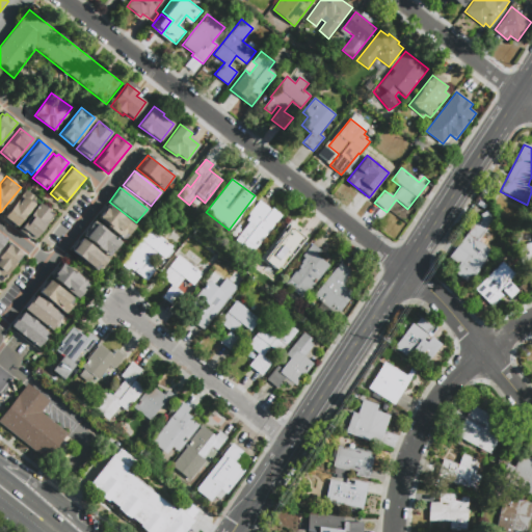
[(3,217),(17,229),(38,202),(24,190),(3,217)]
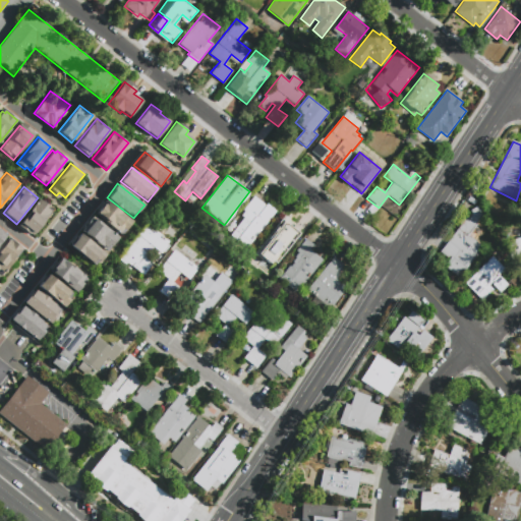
[(253,195),(266,206),(268,204),(276,210),(248,244),(232,231),(244,217),(241,215),(244,211),(242,209),(253,195)]
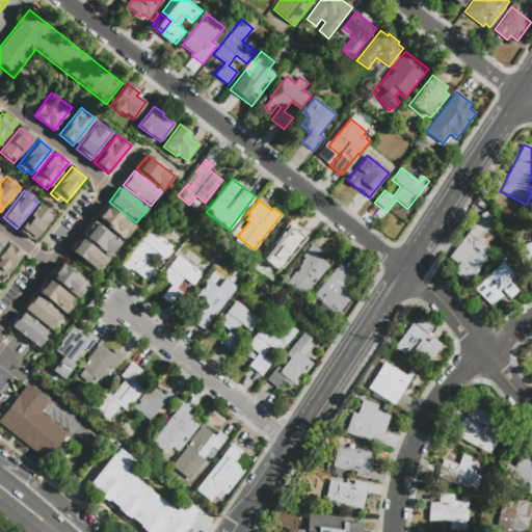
[(18,230),(32,240),(52,216),(47,212),(49,210),(40,203),(18,230)]
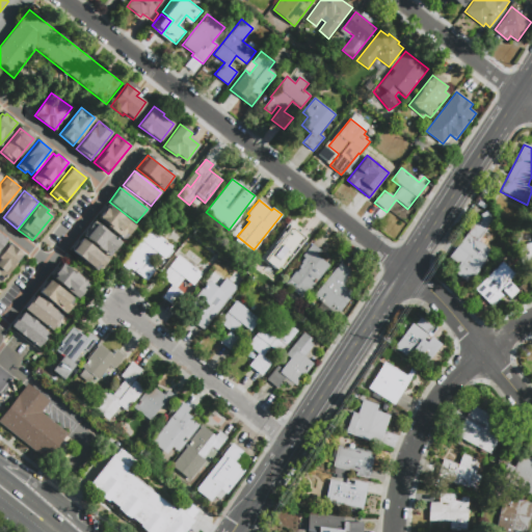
[(124,240),(134,225),(107,205),(96,218),(124,240)]
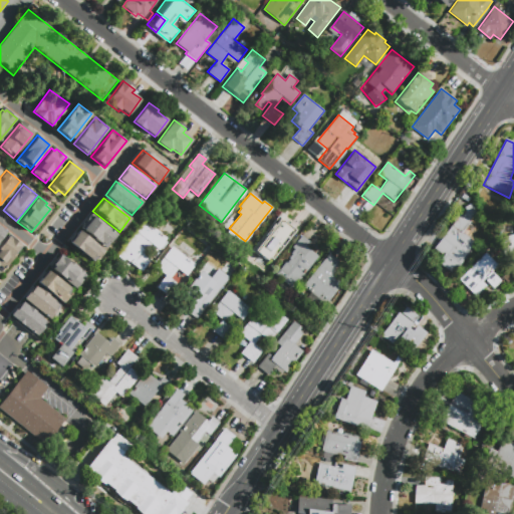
[(465,209),(464,207),(471,203),(476,213),(469,221),(470,222),(462,232),(475,243),(462,258),(455,266),(446,258),(433,248),(460,214),(461,214),(465,209)]
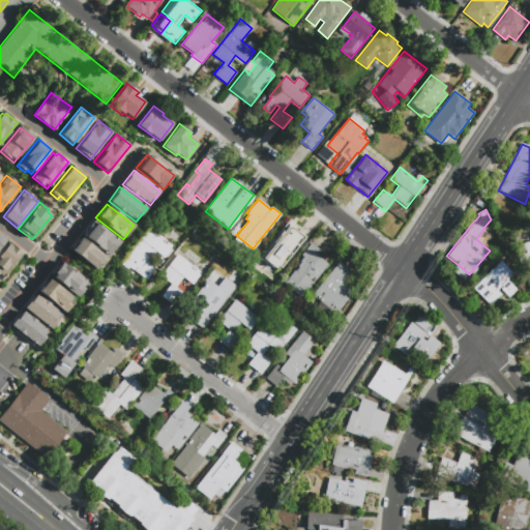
[(110,256),(120,242),(93,221),(82,235),(110,256)]
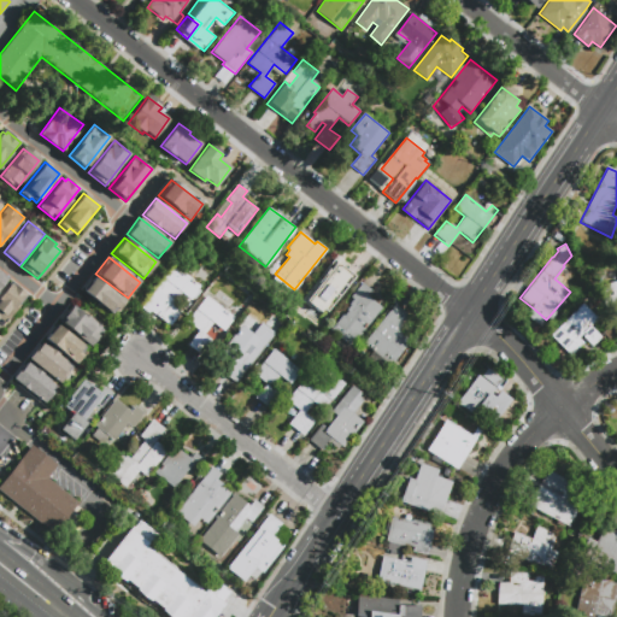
[(301,300),(322,274),(325,276),(335,264),(354,278),(318,323),(306,313),(310,307),(301,300)]
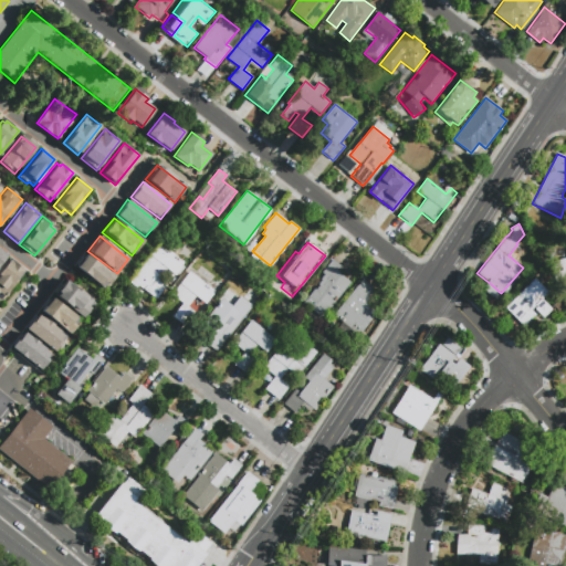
[(156,279),(167,286),(157,300),(146,291),(144,294),(129,283),(158,244),(167,251),(167,250),(185,263),(175,275),(164,268),(156,279)]
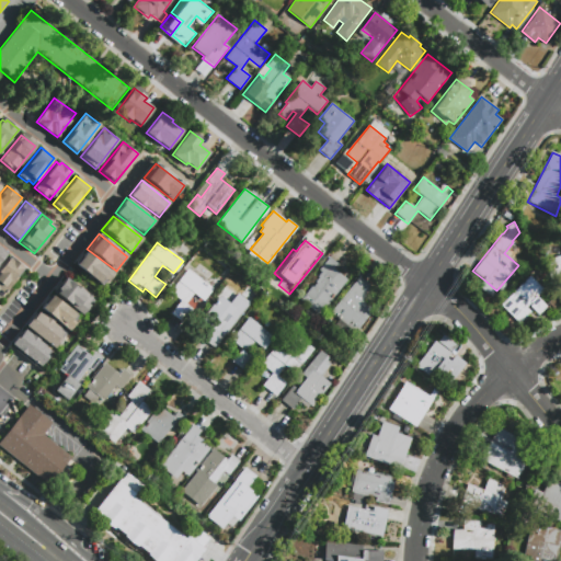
[(102,288),(114,274),(84,251),(73,266),(102,288)]
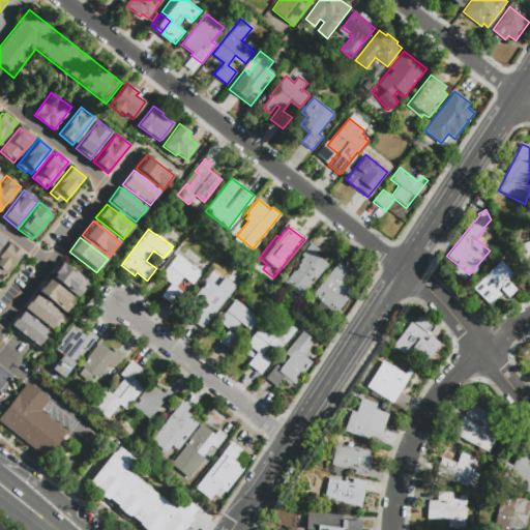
[(529,273),(528,266),(528,265),(524,266),(520,267),(520,266),(514,245),(529,241),(529,273)]
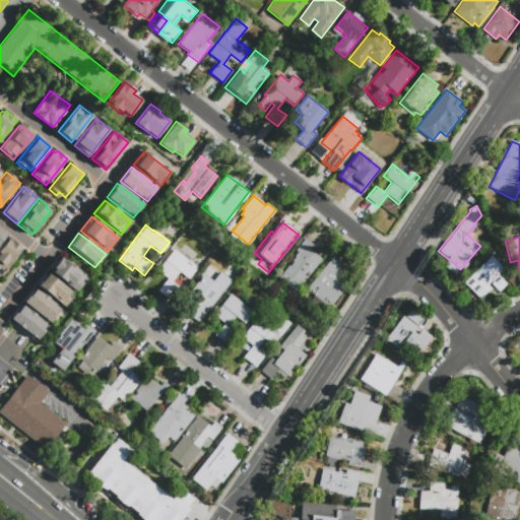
[(0,247),(0,275),(22,248),(11,240),(10,242),(7,239),(0,247)]
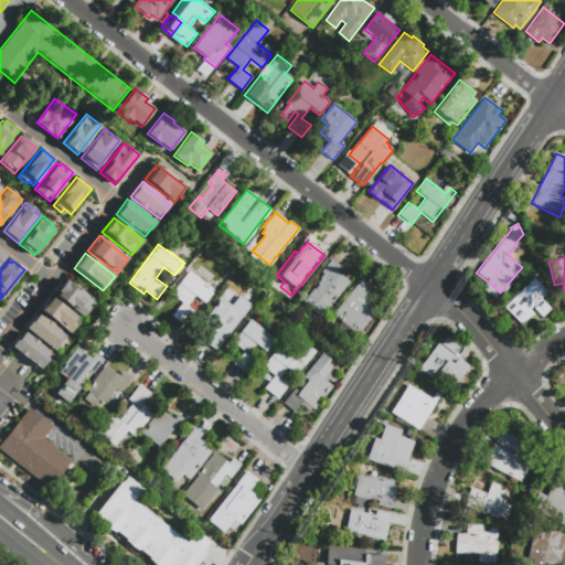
[(302,302),(324,275),(321,273),(331,259),(339,265),(336,270),(350,281),(321,317),(302,302)]
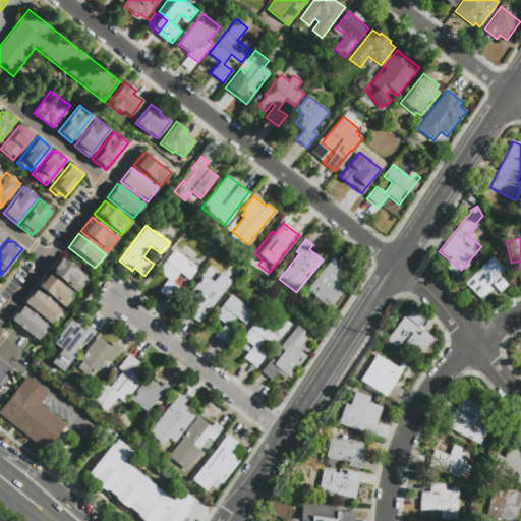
[(195,266),(186,277),(180,273),(172,283),(176,286),(168,295),(160,289),(167,280),(158,272),(162,268),(175,250),(195,266)]
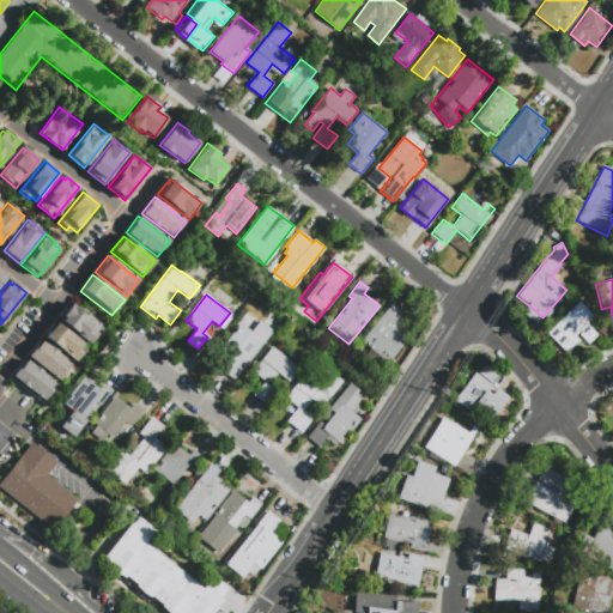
[(360,343),(392,302),(406,314),(394,328),(407,339),(388,364),(360,343)]
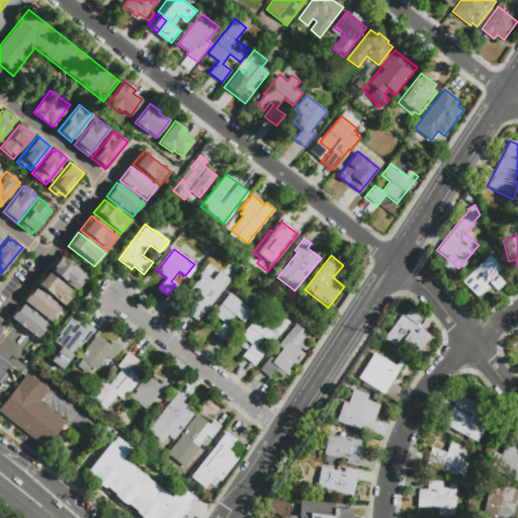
[(494,260),(502,267),(496,274),(505,283),(497,290),(489,282),(491,280),(490,280),(486,284),(490,288),(479,298),(461,281),(483,260),(489,255),(494,260)]
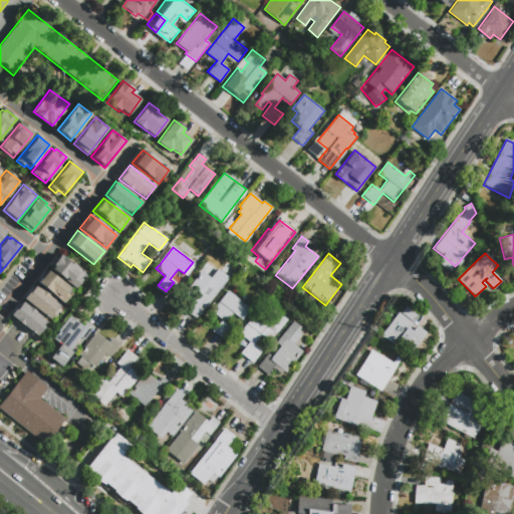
[(74,289),(85,275),(58,255),(48,268),(74,289)]
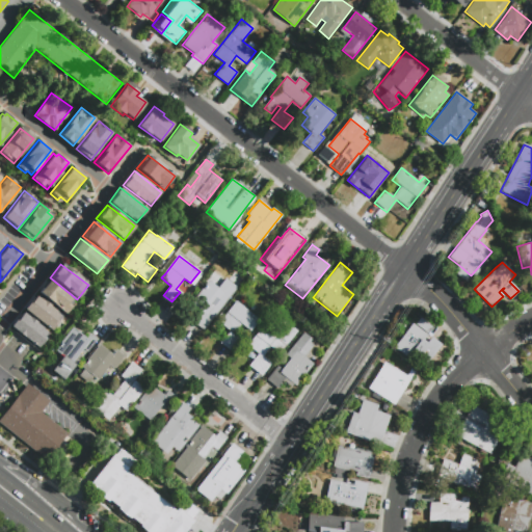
[(114,281),(110,277),(118,266),(123,270),(114,281)]
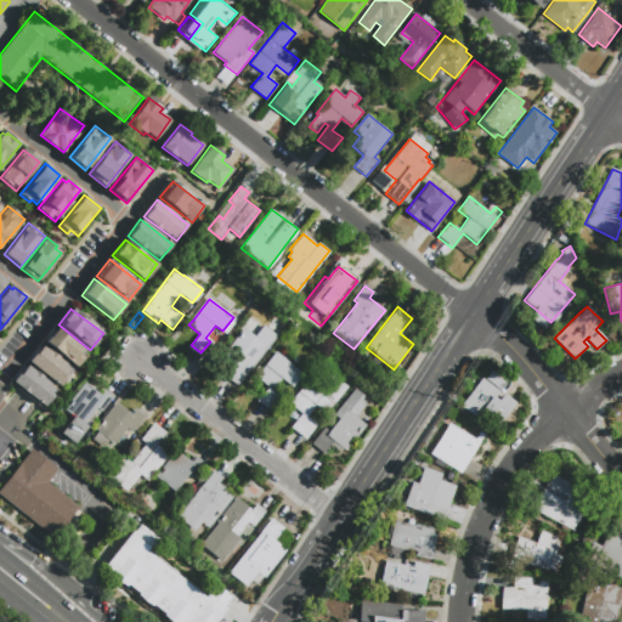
[(242,327),(255,337),(258,333),(264,326),(277,337),(259,360),(238,386),(226,377),(236,363),(221,352),(242,327)]
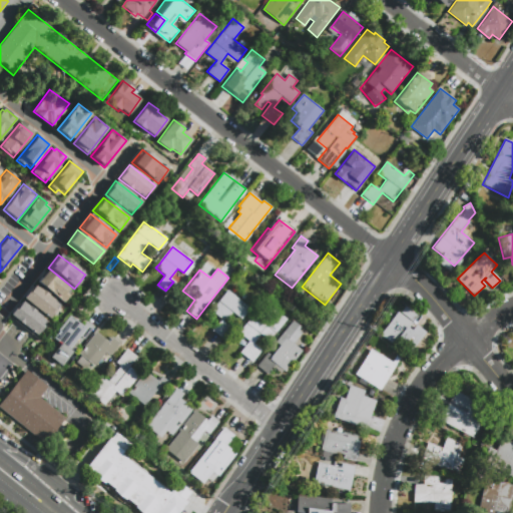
[(62,304),(73,291),(46,270),(36,284),(62,304)]
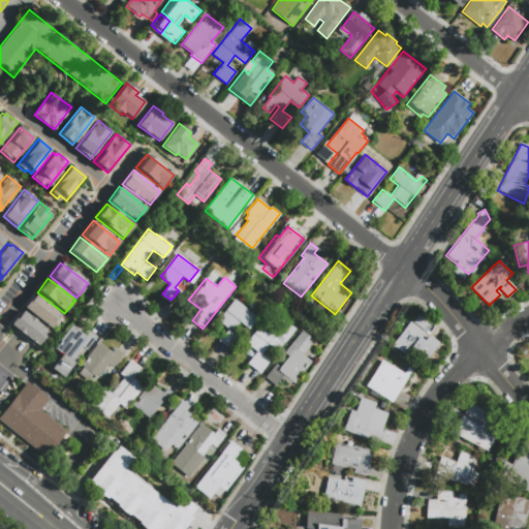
[(52,329),(63,315),(35,293),(25,308),(52,329)]
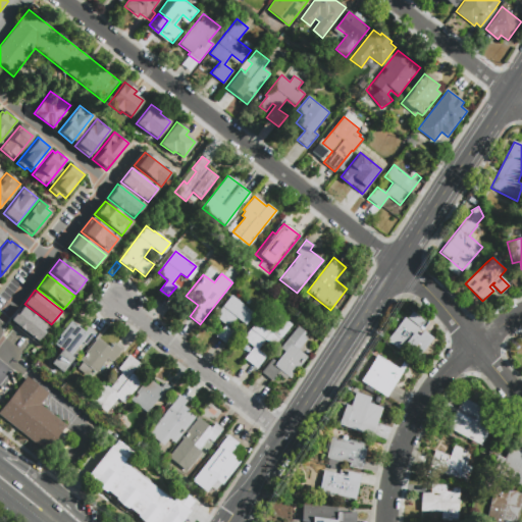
[(216,333),(222,326),(212,318),(216,313),(231,295),(254,314),(245,325),(237,318),(228,328),(233,332),(223,345),(214,336),(216,333)]
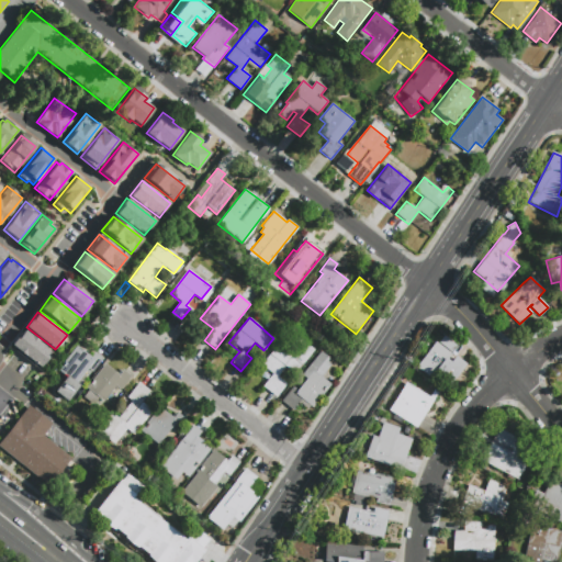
[(41,368),(53,353),(23,330),(12,346),(41,368)]
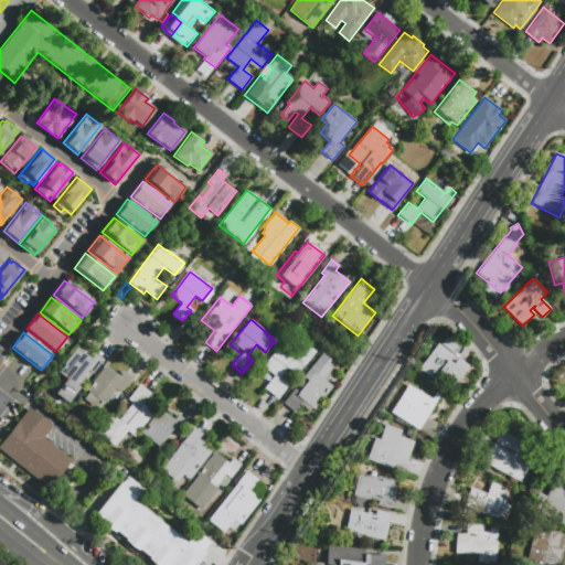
[(437,342),(440,345),(447,337),(460,345),(449,361),(456,364),(447,377),(440,373),(435,381),(418,369),(437,342)]
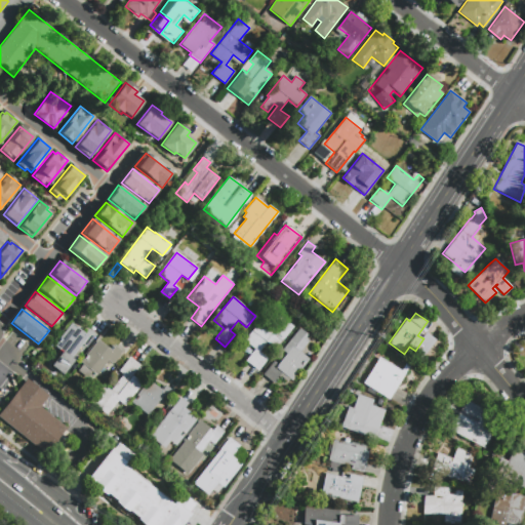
[(258,371),(245,361),(253,352),(242,342),(259,321),(283,339),(274,352),(265,345),(258,352),(268,359),(258,371)]
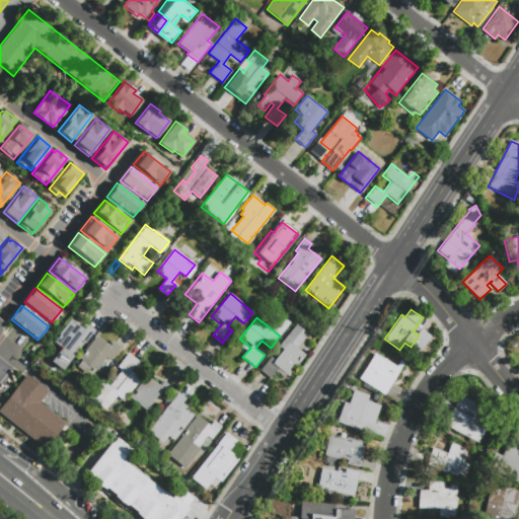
[(88,325),(94,330),(85,344),(81,341),(70,354),(73,357),(63,370),(51,362),(62,348),(54,342),(71,319),(84,329),(88,325)]
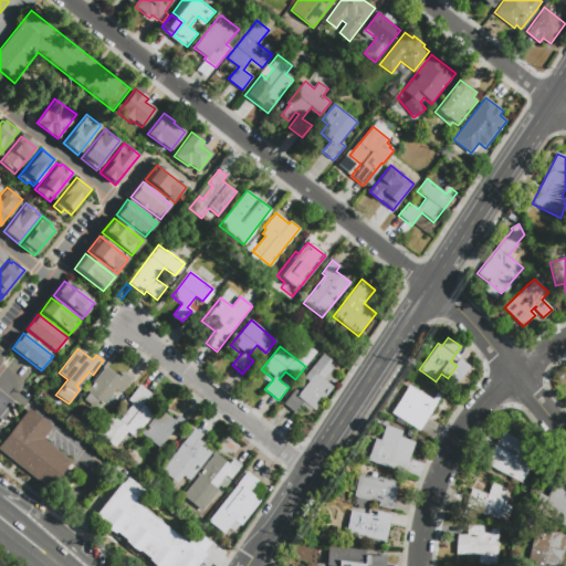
[(283,404),(295,389),(300,392),(308,381),(303,377),(323,353),(332,360),(329,363),(334,367),(324,379),(333,387),(315,410),(303,401),(294,412),(283,404)]
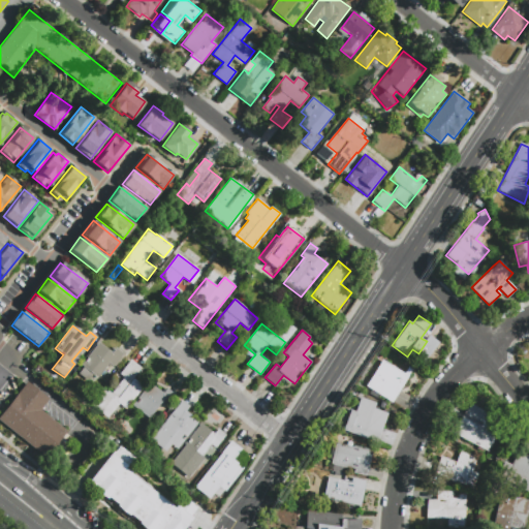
[(116,348),(123,353),(114,366),(110,363),(98,377),(82,365),(99,342),(113,352),(116,348)]
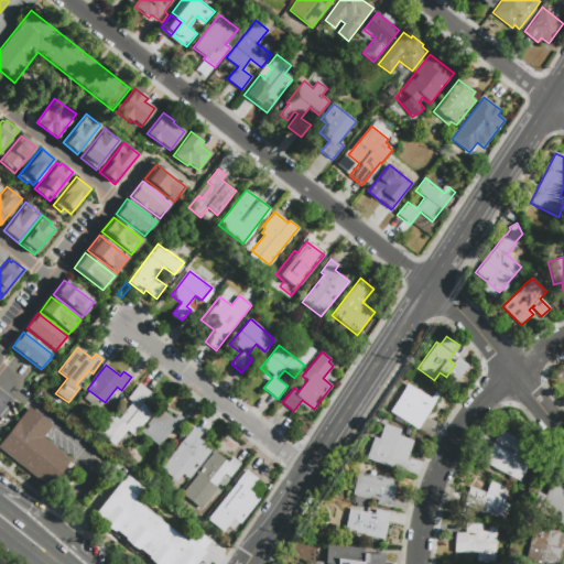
[(459,377),(451,389),(444,383),(453,372),(459,377)]
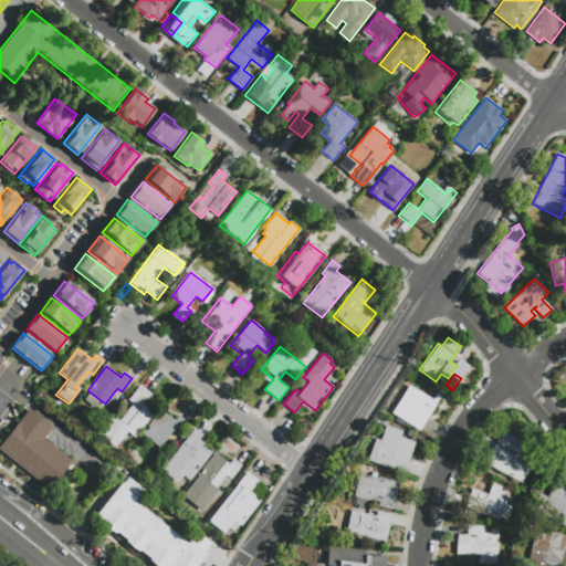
[(139,385),(150,394),(142,405),(153,413),(134,438),(127,432),(115,447),(98,433),(113,416),(119,420),(132,405),(127,400),(139,385)]
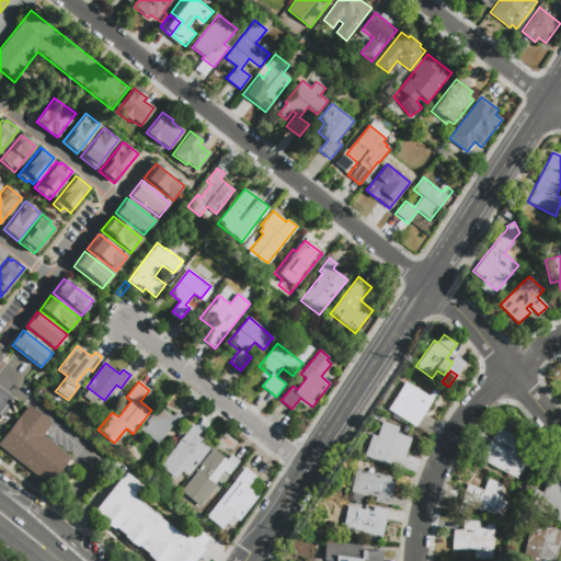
[(436,392),(415,426),(388,410),(405,382),(428,397),(433,389),(436,392)]
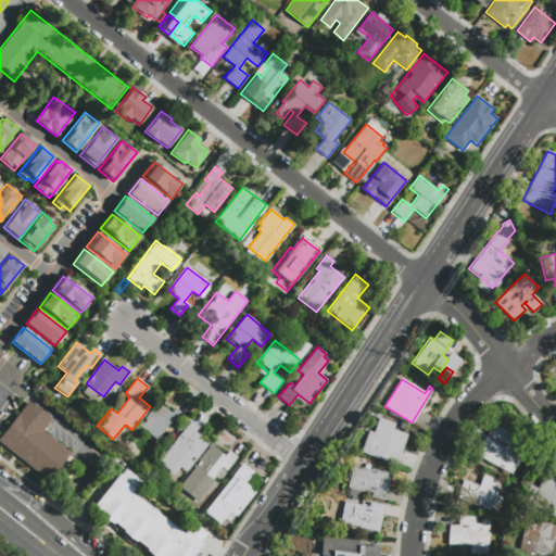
[(0,436),(28,401),(51,419),(42,430),(71,453),(48,480),(0,442),(0,436)]
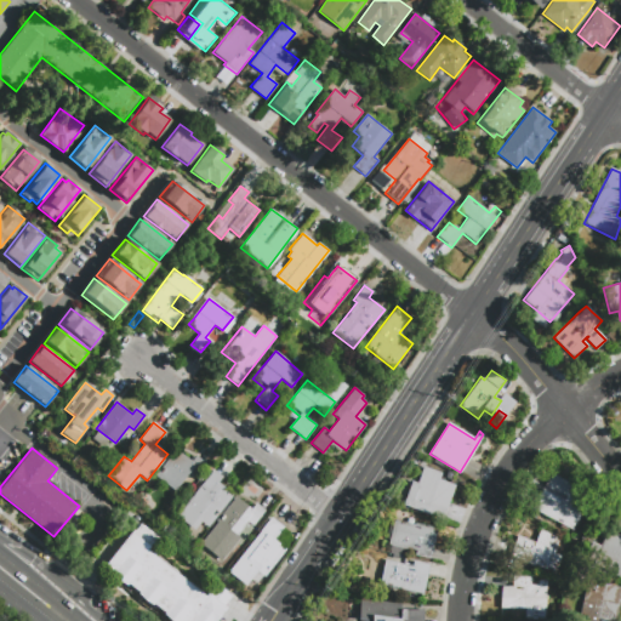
[(197,456),(205,462),(193,478),(188,474),(172,494),(154,479),(177,450),(192,462),(197,456)]
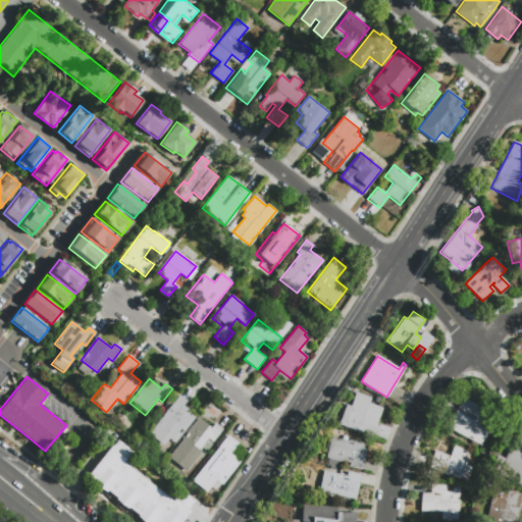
[(382,408),(372,436),(337,424),(345,405),(350,406),(355,392),(370,397),(368,403),(382,408)]
